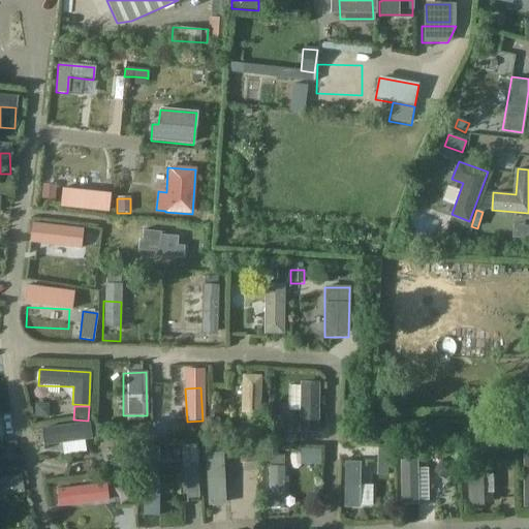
[(39,464),(83,456),(81,441),(58,445),(56,437),(35,441),(39,464)]
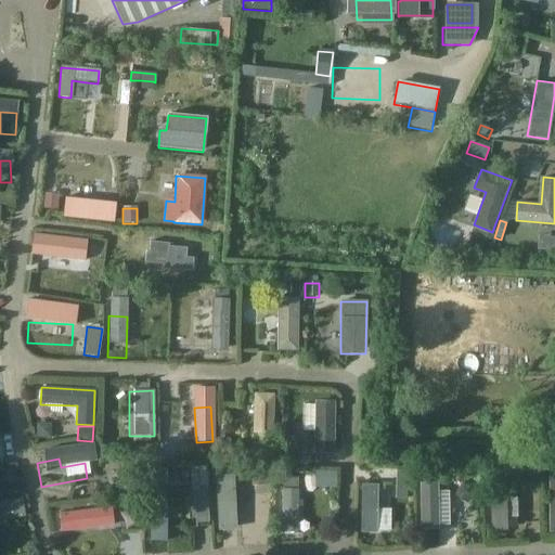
[(396,472),(396,486),(407,487),(407,472),(396,472)]
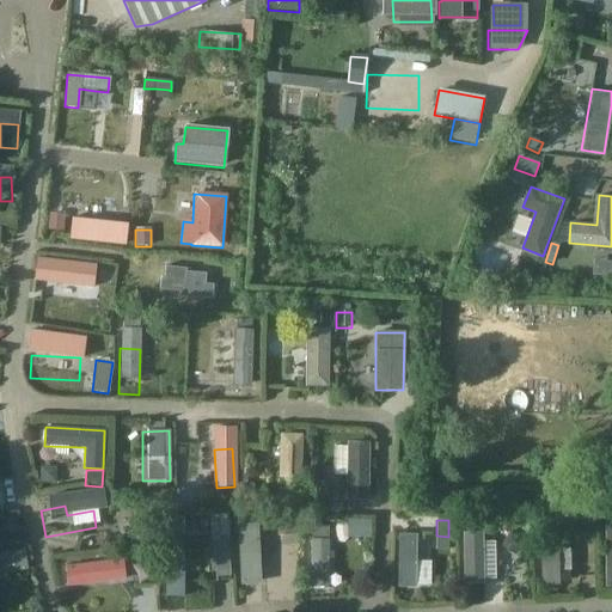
[(24,550),(0,554),(0,569),(11,568),(12,573),(28,569),(24,550)]
